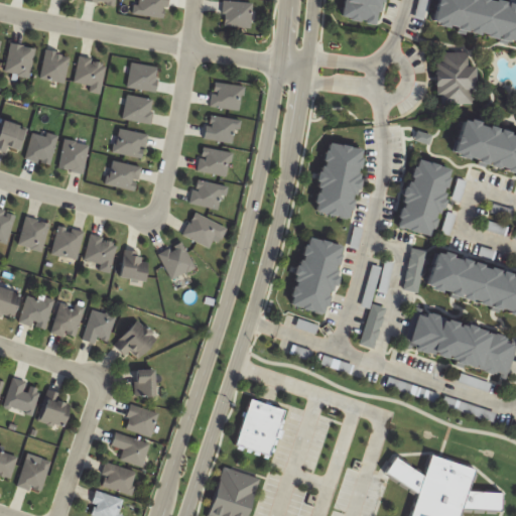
[(165,19),(168,0),(137,0),(135,14),(165,19)]
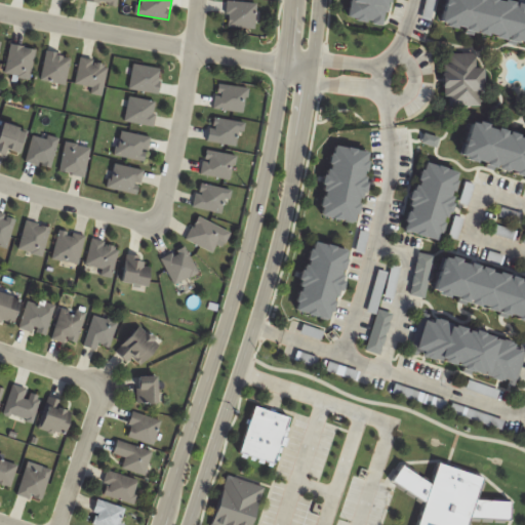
[(386,0),(348,0),(346,19),(382,26),(386,0)]
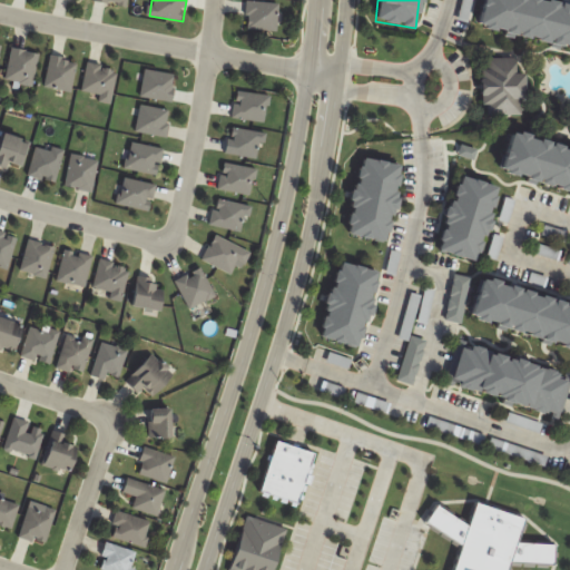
[(569,49),(569,6),(539,0),(478,0),(472,29),(569,49)]
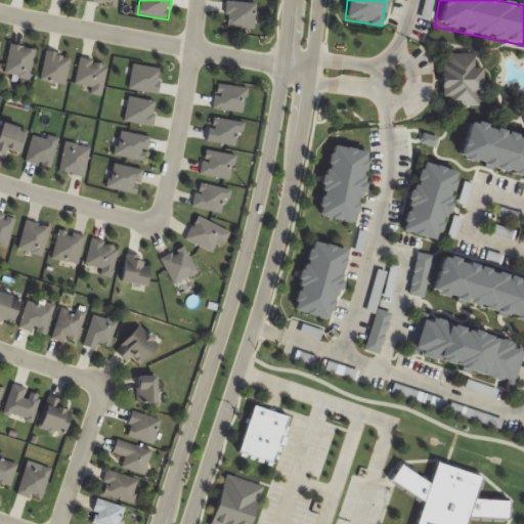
[(30,79),(37,50),(10,44),(4,74),(30,79)]
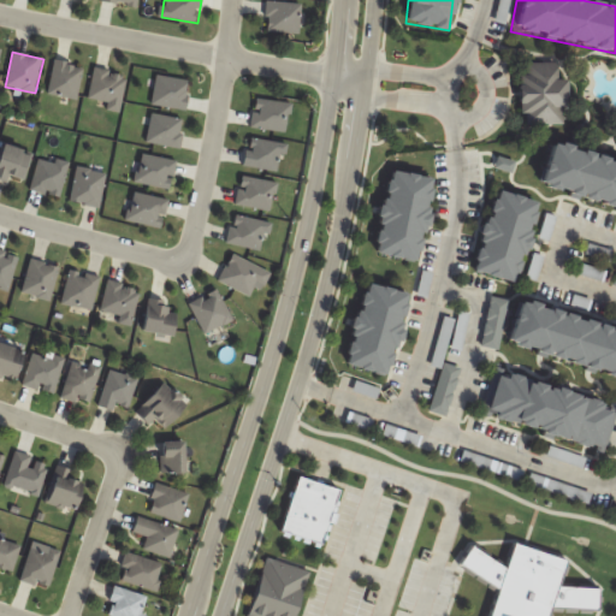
[(77,100),(83,66),(54,61),(48,94),(77,100)]
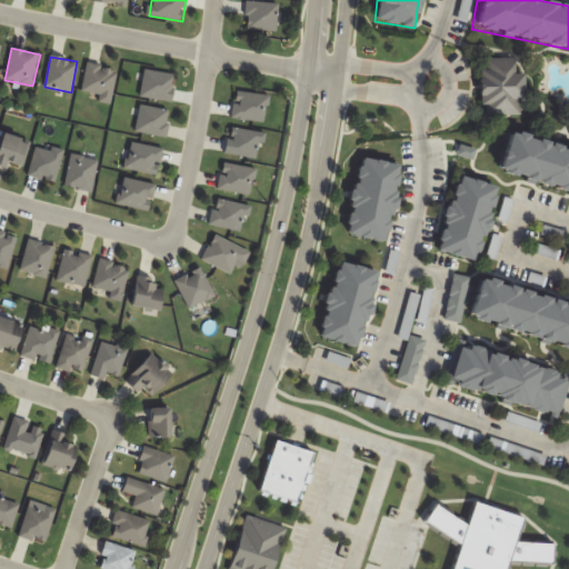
[(520,72),(513,72),(513,58),(485,58),(485,69),(478,69),(478,116),(520,117),(520,72)]
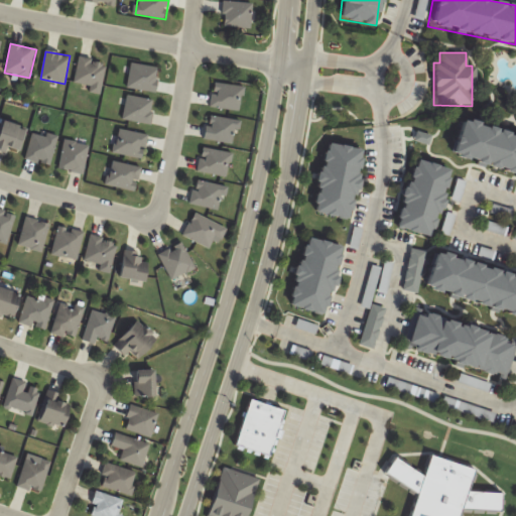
[(74,82),(91,87),(90,92),(101,94),(108,63),(80,56),(74,82)]
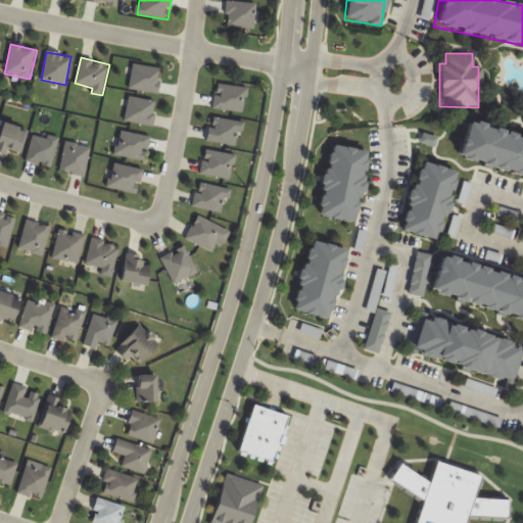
[(247,89),(217,83),(212,108),(243,113),(247,89)]
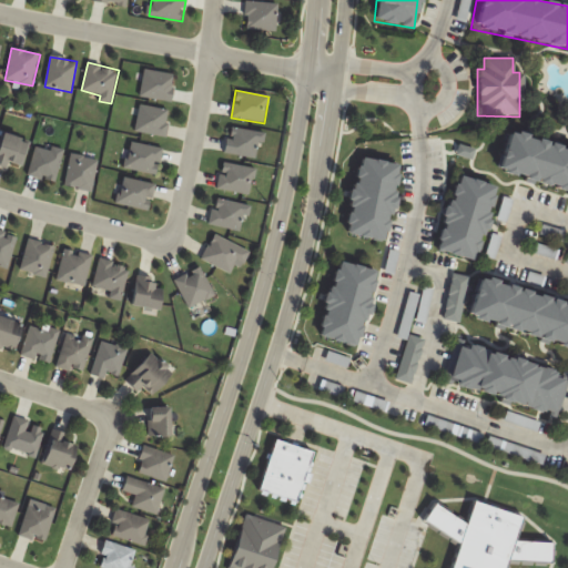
[(171,111),(141,104),(135,132),(165,138),(171,111)]
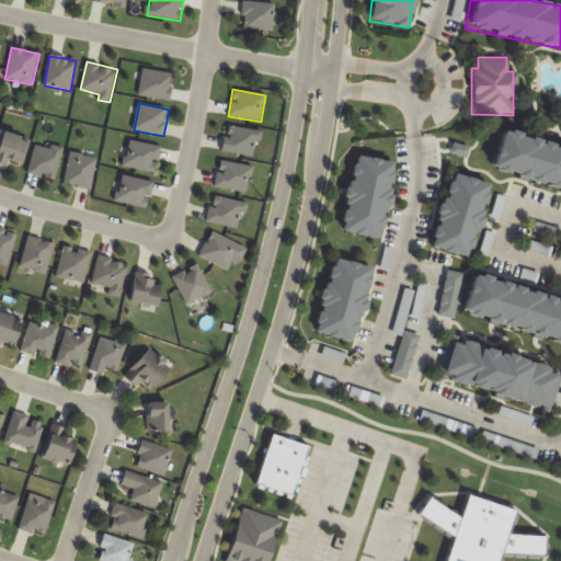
[(222,150),(255,157),(261,132),(227,125),(222,150)]
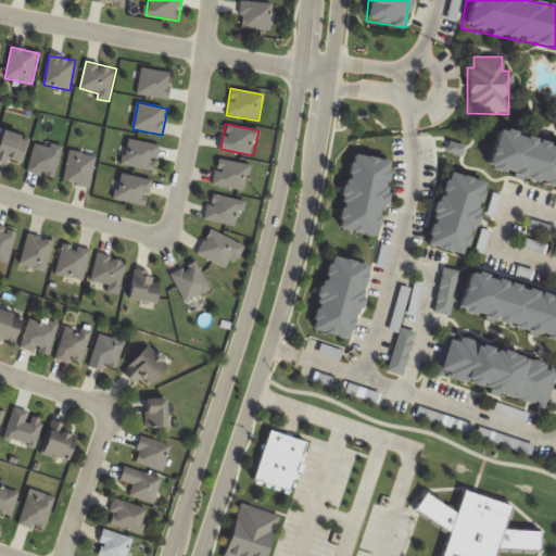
[(0,130),(0,161),(20,167),(28,139),(0,130)]
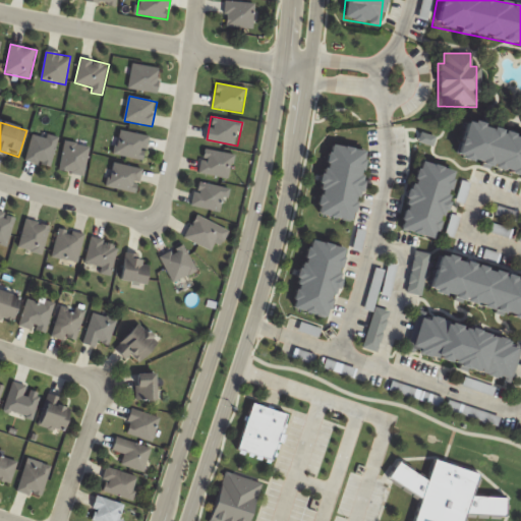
[(520,177),(520,137),(462,122),(453,159),(520,177)]
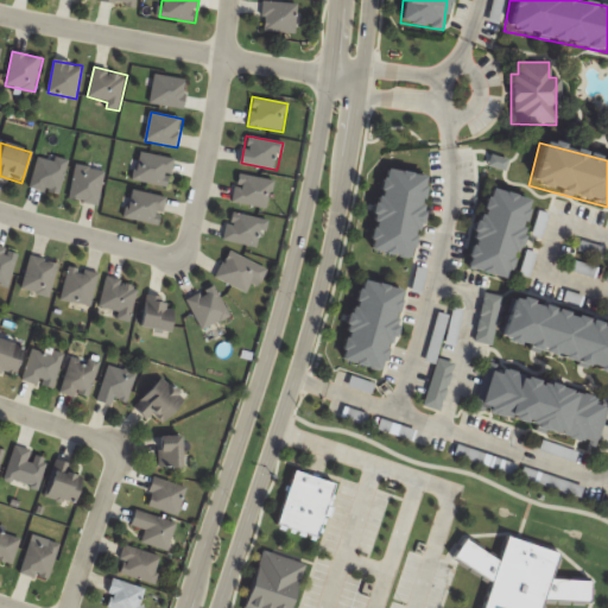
[(170,187),(175,159),(140,152),(135,181),(170,187)]
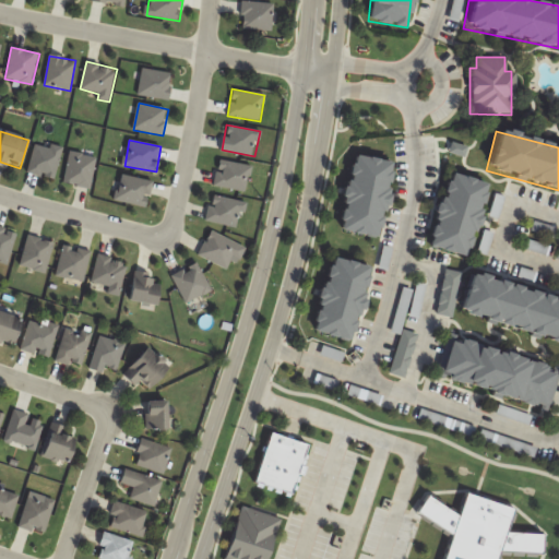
[(63,150),(36,141),(26,171),(54,180),(63,150)]
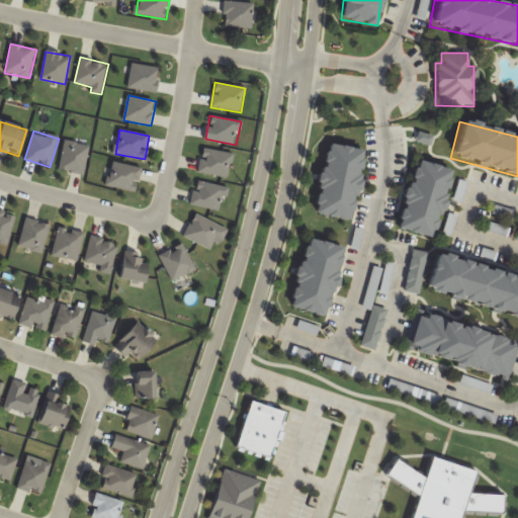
[(314,213),(350,221),(365,152),(329,144),(314,213)]
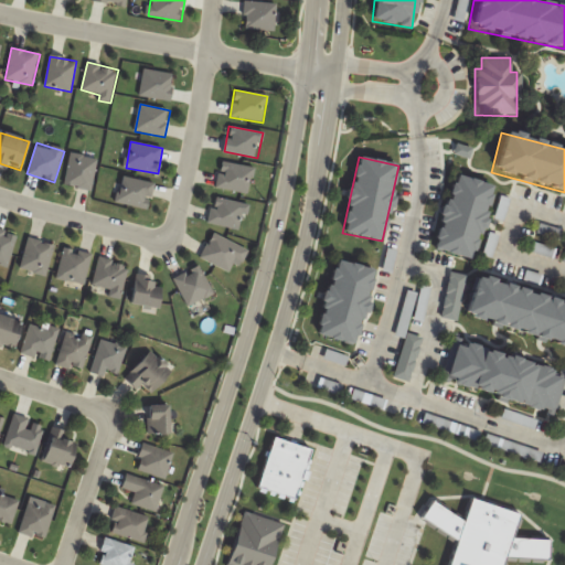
[(491,185),(451,176),(433,249),(472,259),(491,185)]
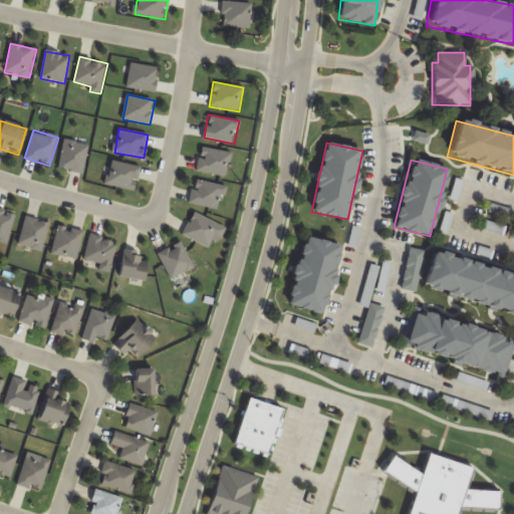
[(0,240),(7,243),(16,215),(0,209),(0,240)]
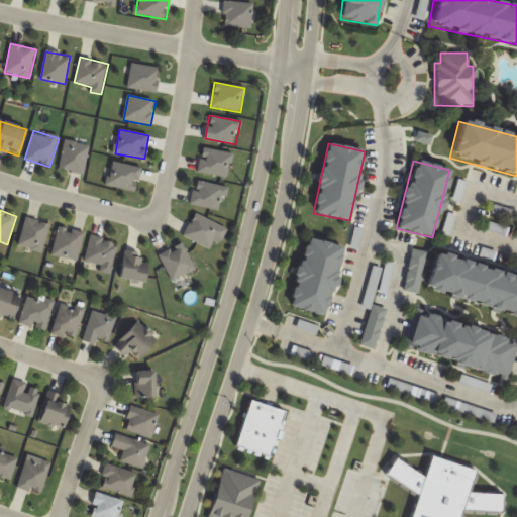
[(42,253),(50,224),(26,217),(17,245),(42,253)]
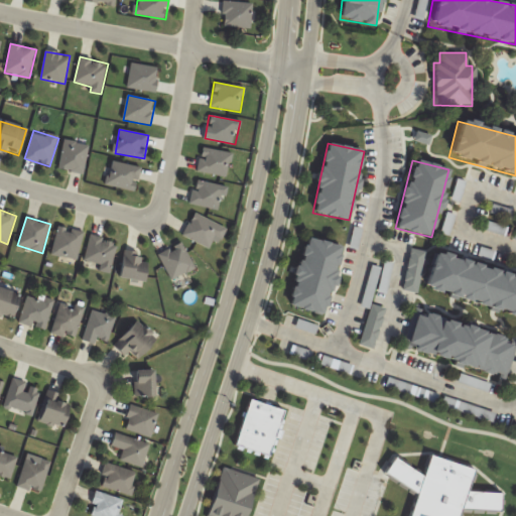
[(51,255),(78,260),(84,232),(57,227),(51,255)]
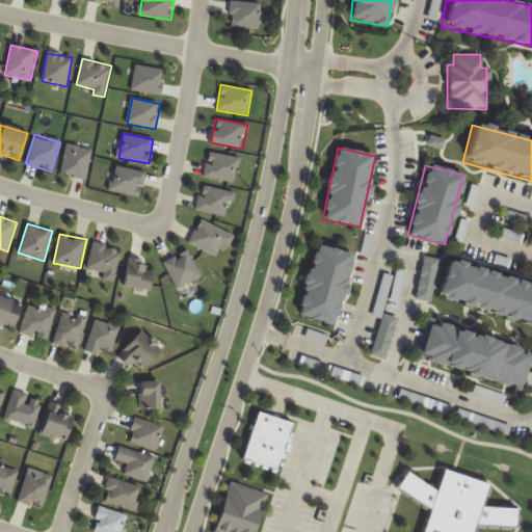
[(121,249),(94,243),(86,273),(113,280),(121,249)]
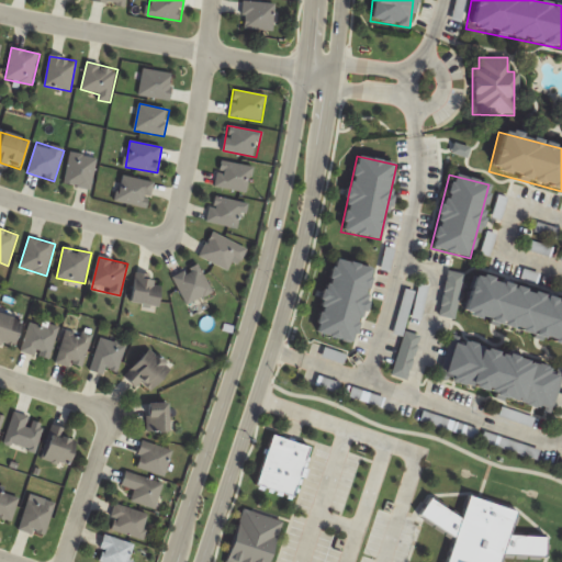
[(355,343),(370,268),(333,260),(316,335),(355,343)]
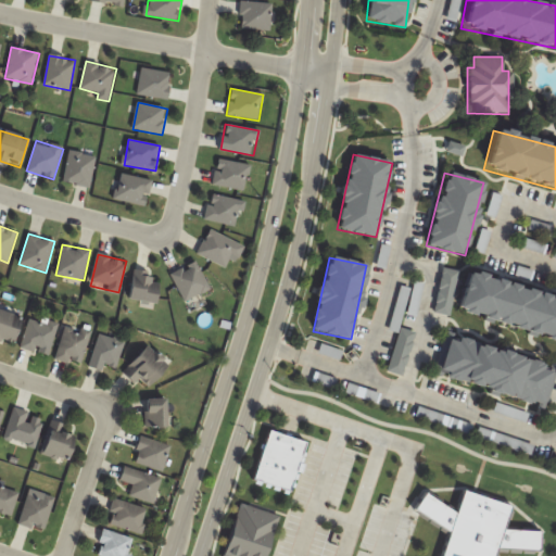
[(184,302),(211,290),(198,262),(171,274),(184,302)]
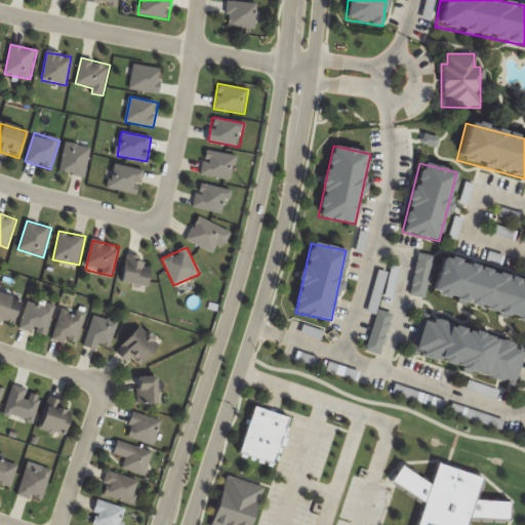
[(427,297),(433,255),(418,253),(412,295),(427,297)]
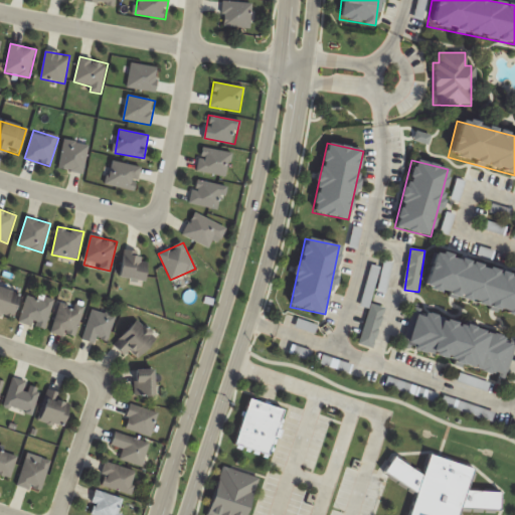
[(145,282),(150,256),(124,250),(118,277),(145,282)]
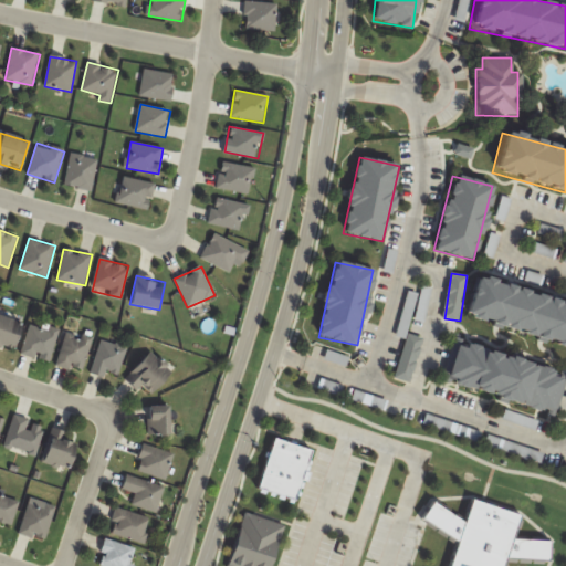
[(565,303),(473,278),(462,318),(565,347),(565,303)]
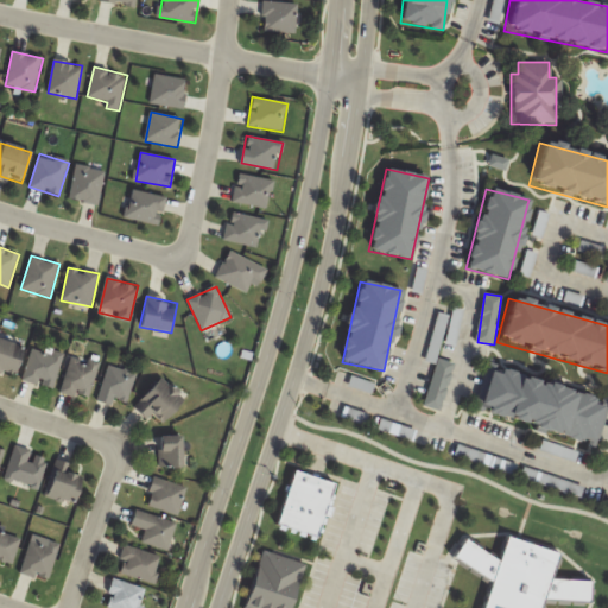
[(466,311),(456,308),(445,343),(455,346),(466,311)]
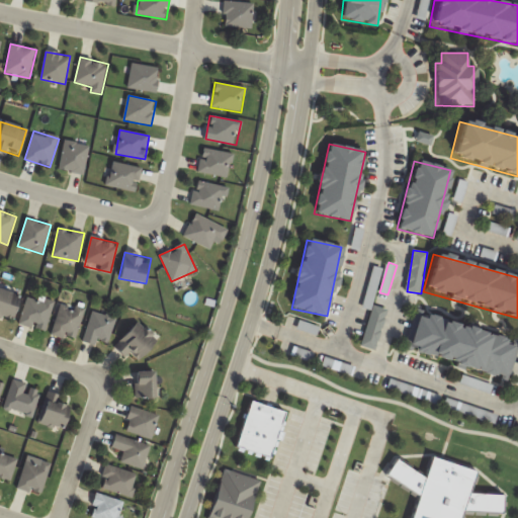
[(0,316),(12,320),(20,296),(0,288),(0,316)]
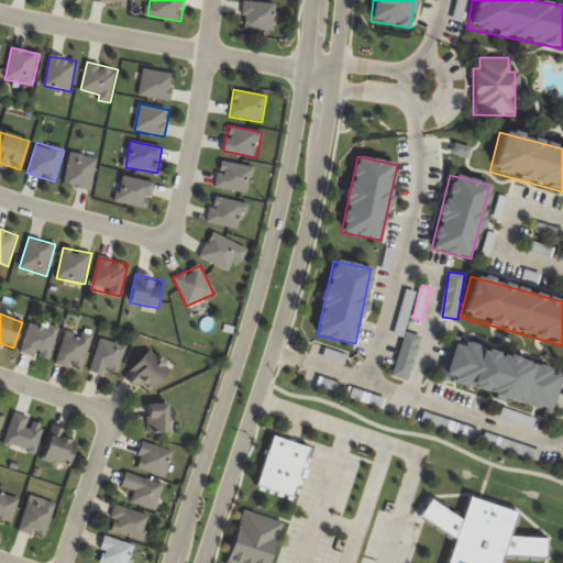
[(61,331),(33,320),(21,351),(47,362),(61,331)]
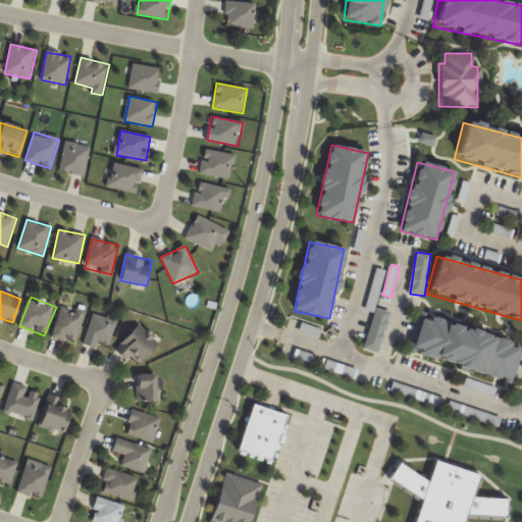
[(86,311),(61,305),(53,336),(77,344),(86,311)]
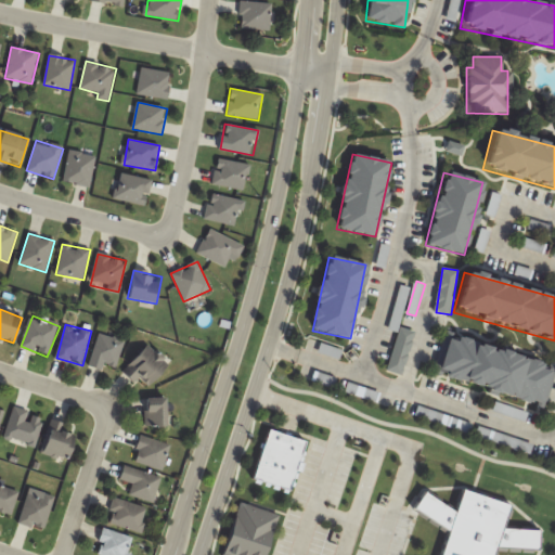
[(387,371),(402,375),(415,332),(400,327),(387,371)]
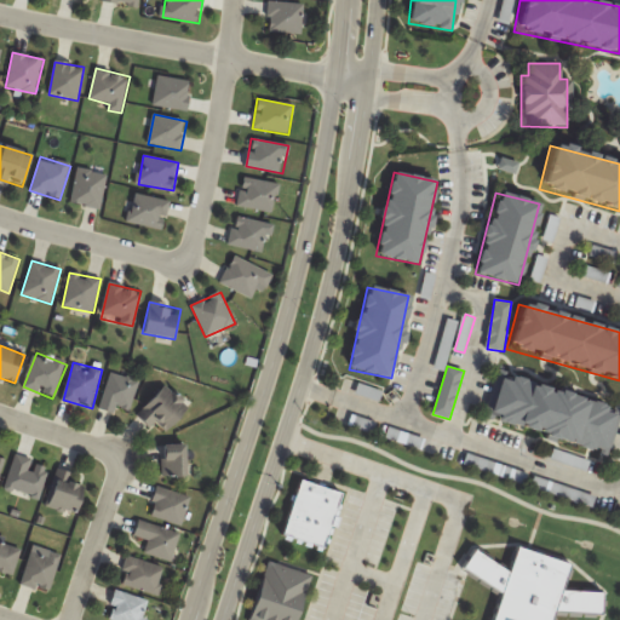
[(101,408),(128,415),(139,382),(110,373),(101,408)]
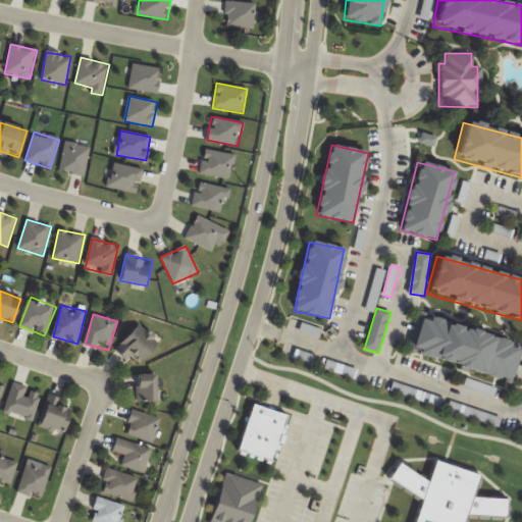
[(521,349),(521,343),(417,317),(408,355),(514,382),(521,349)]
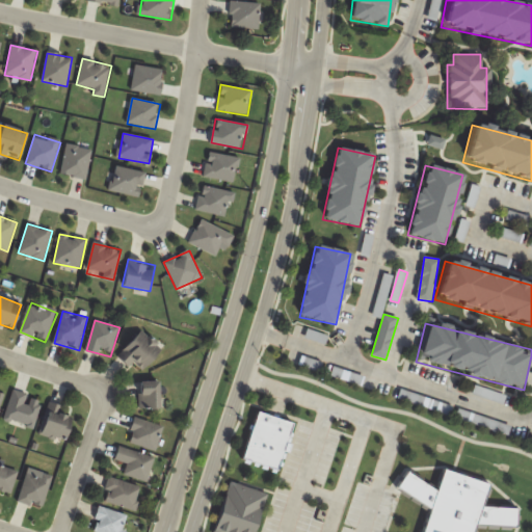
[(134,363),(142,370),(162,347),(140,329),(117,357),(130,369),(134,363)]
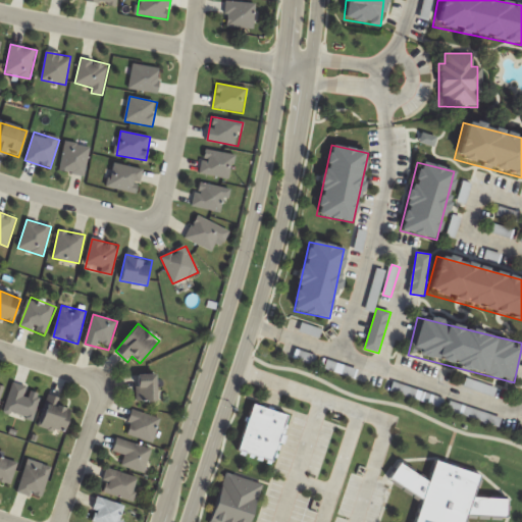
[(358,370),(327,360),(324,368),(355,378),(358,370)]
